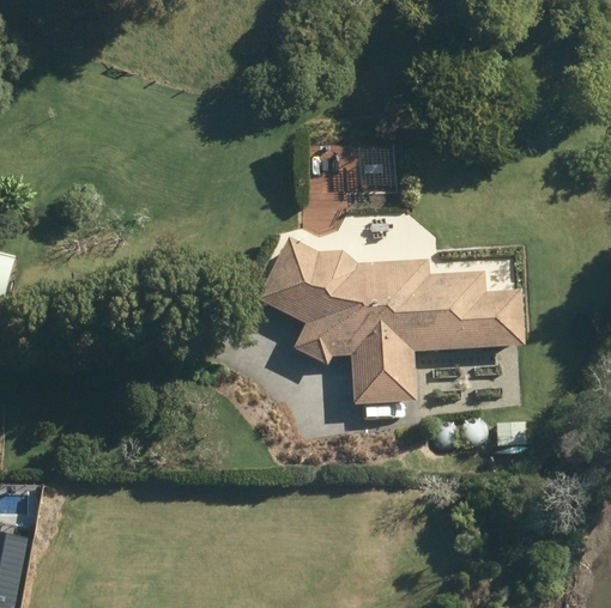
[(370,231),(377,235),(383,232),(387,226),(385,219),(379,216),(371,218),(368,224),(370,231)]
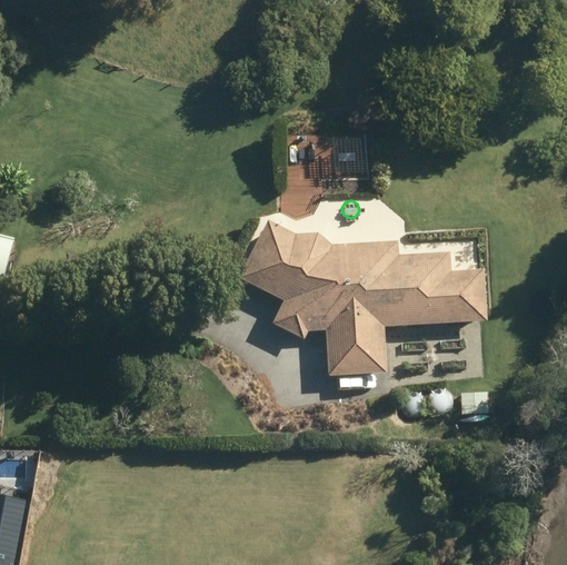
[(268,219),(238,278),(281,300),(270,323),(304,339),(307,330),(326,329),(327,374),(386,372),(384,326),(486,320),(484,268),(450,270),(450,254),(398,256),(398,240),(317,245),(268,219)]
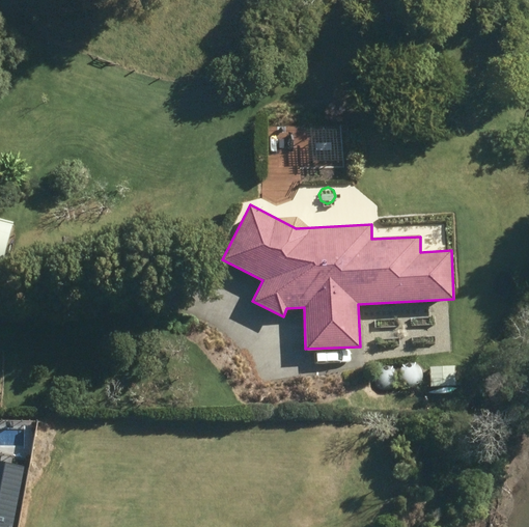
[(0,270),(12,222),(0,218),(0,270)]
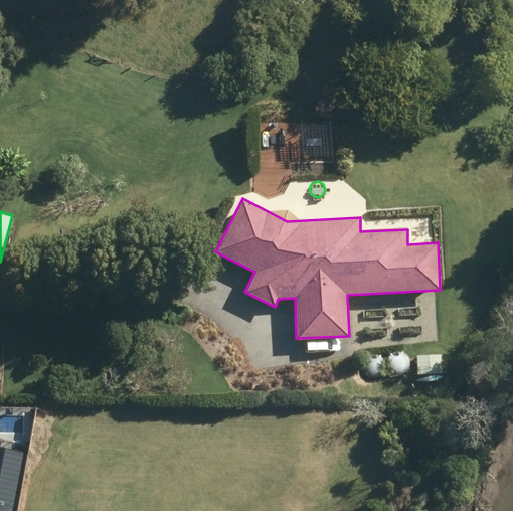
[(423,351),(424,370),(450,369),(449,349),(423,351)]
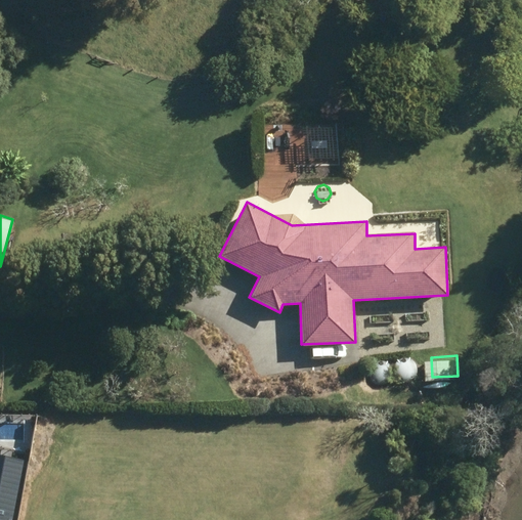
[(0,519),(12,519),(26,456),(0,450),(0,519)]
